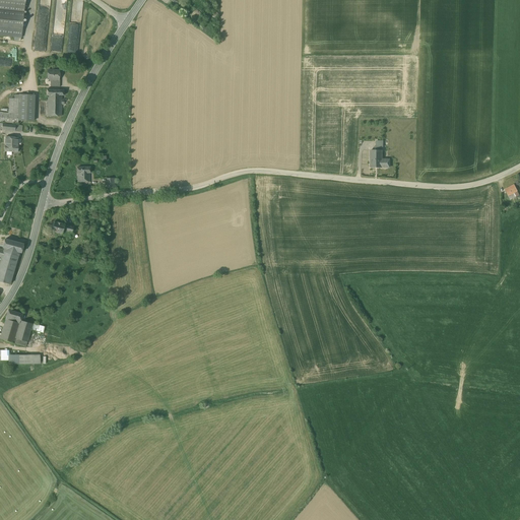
[(24,0),(0,0),(0,36),(21,38),(24,0)]
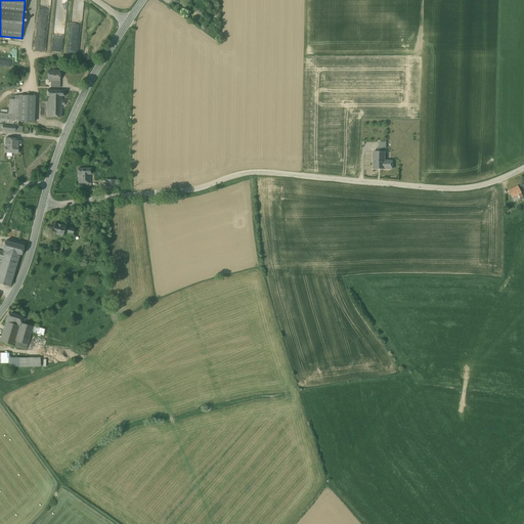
[(199,22),(191,16),(189,19),(193,23),(197,25),(199,22)]
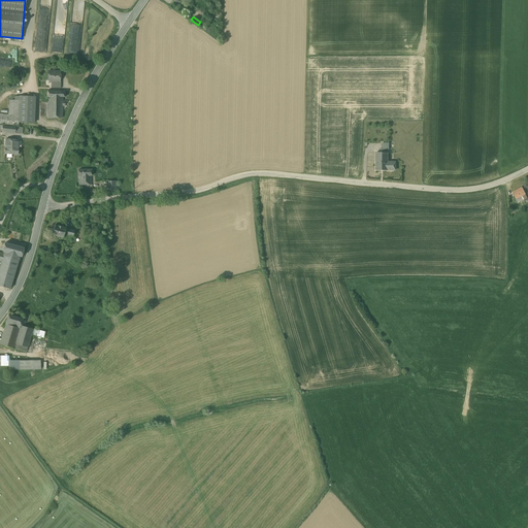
[(60,71),(48,71),(47,80),(52,80),(59,81),(59,80),(60,71)]
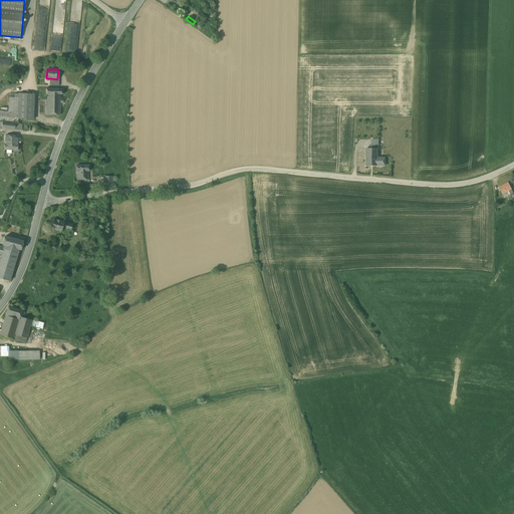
[(34,94),(19,94),(19,97),(18,119),(33,119),(34,94)]
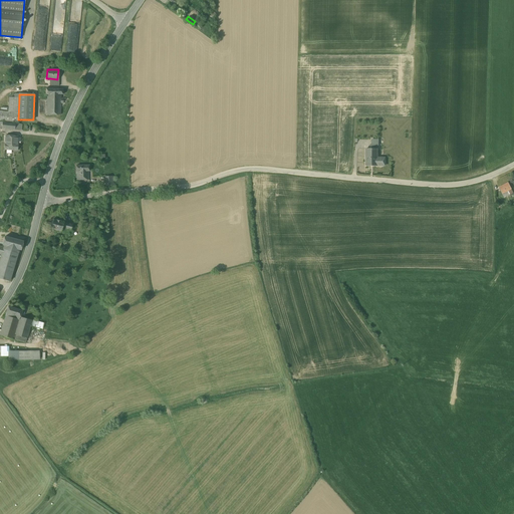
[(60,95),(47,94),(46,111),(60,111),(61,104),(68,104),(69,99),(60,98),(60,95)]
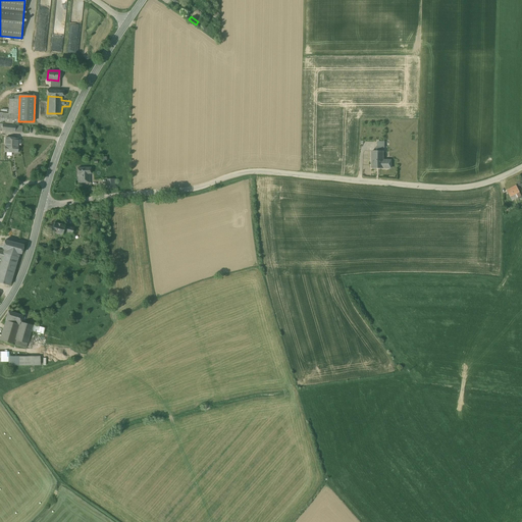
[(9,114),(0,112),(0,122),(18,124),(18,121),(19,99),(9,99),(9,114)]
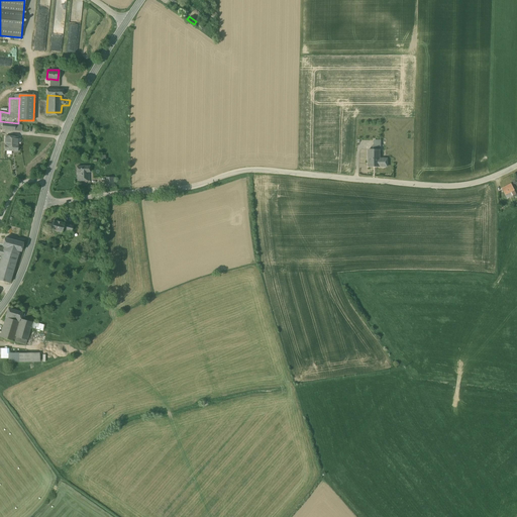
[(17,138),(6,137),(6,144),(17,146),(17,138)]
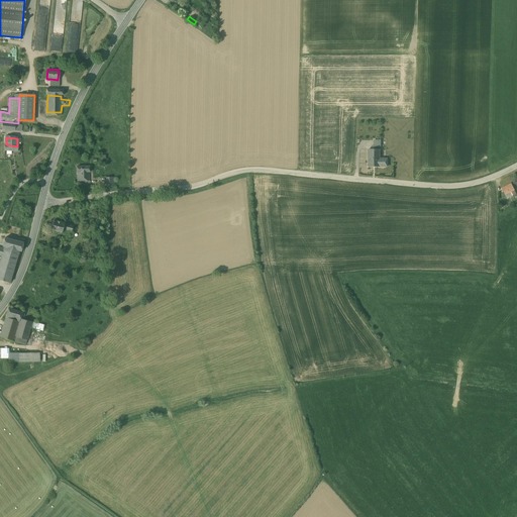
[(374,149),(369,149),(369,167),(380,167),(380,165),(380,159),(380,149),(379,149),(374,149)]
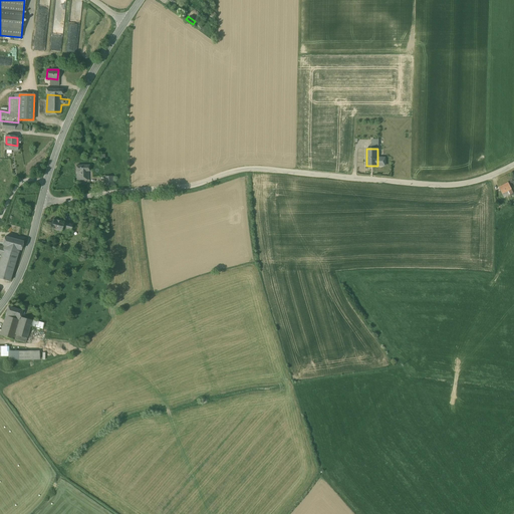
[(88,171),(77,171),(77,180),(88,180),(88,171)]
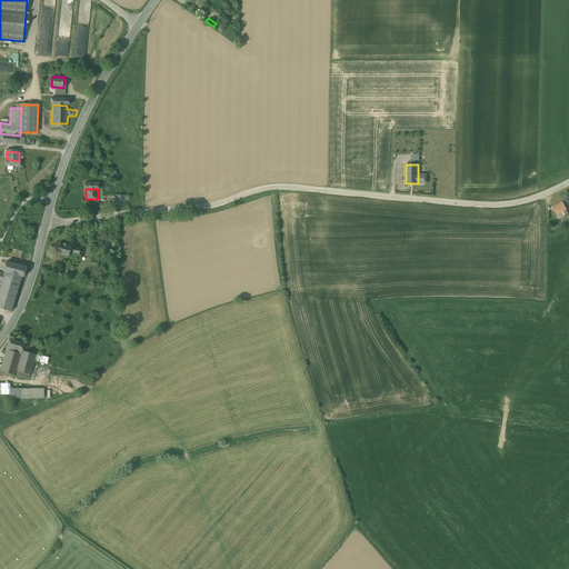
[(562,202),(552,208),(556,215),(562,211),(566,210),(566,209),(562,202)]
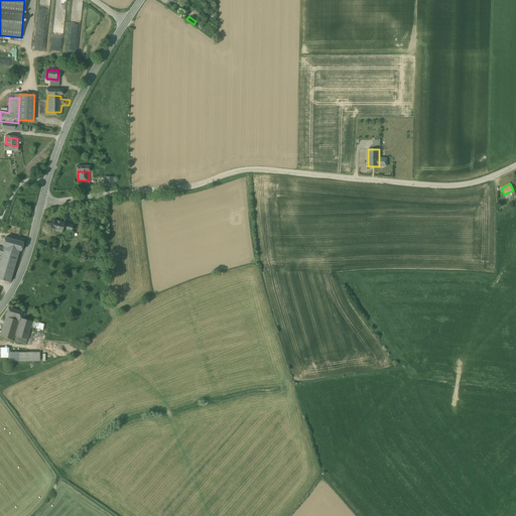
[(63,223),(53,221),(53,222),(51,223),(51,225),(52,226),(51,230),(61,232),(62,229),(63,223)]
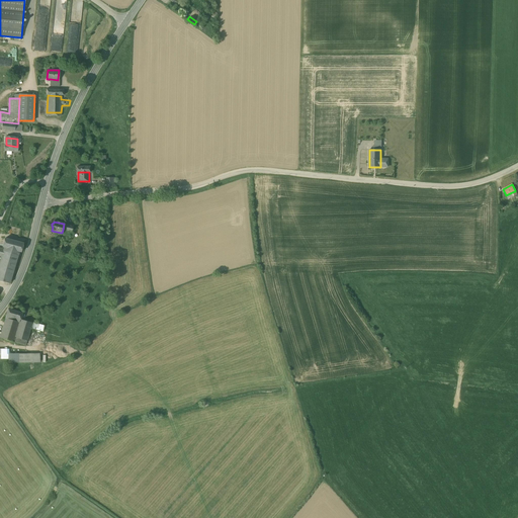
[(73,227),(64,224),(63,230),(65,231),(72,232),(73,227)]
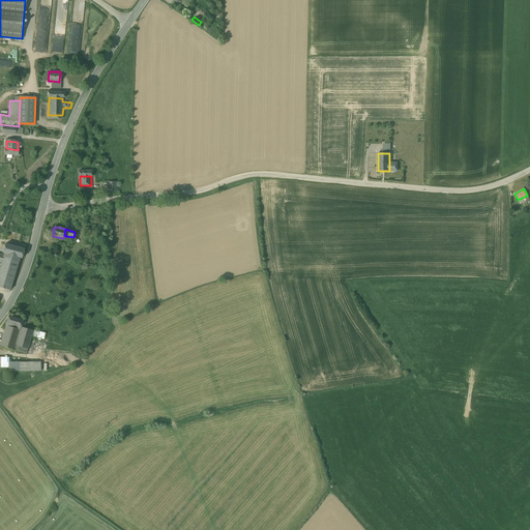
[(4,243),(2,253),(4,253),(19,257),(21,258),(23,248),(4,243)]
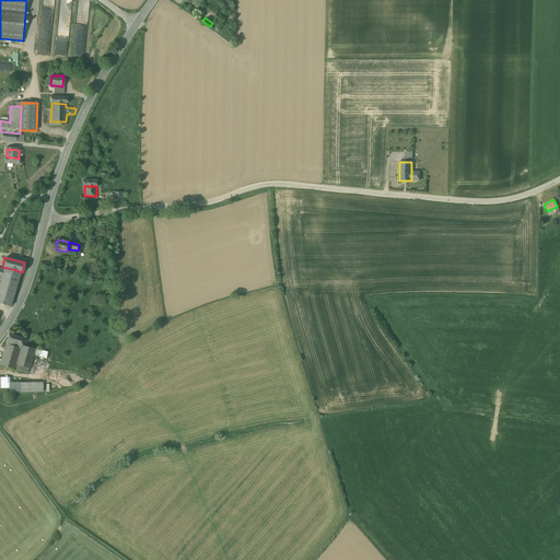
[(0,276),(1,277),(0,281),(0,303),(11,306),(20,271),(4,267),(3,270),(0,268),(0,276)]
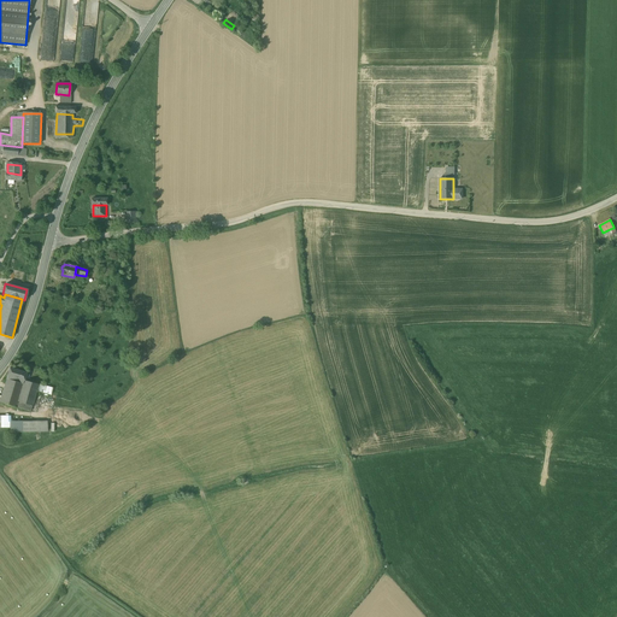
[(27,372),(10,368),(7,376),(24,381),(27,372)]
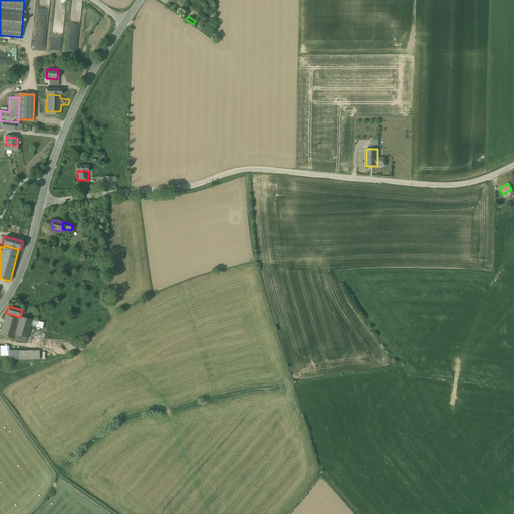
[(20,317),(6,313),(1,330),(27,337),(31,325),(32,320),(20,317)]
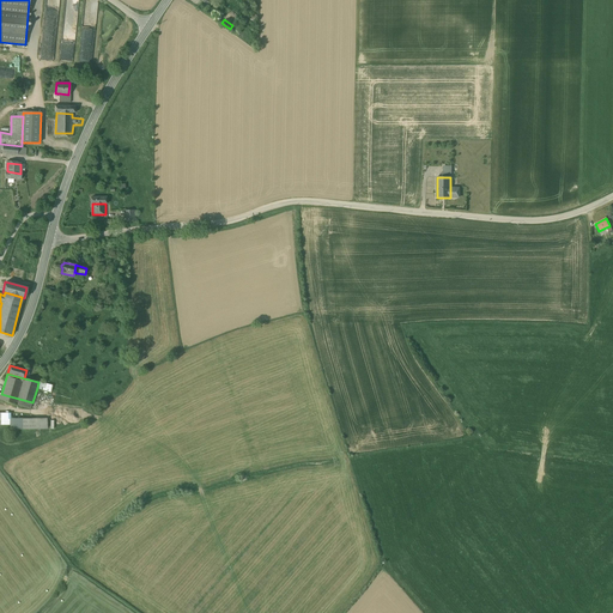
[(53,386),(38,382),(37,388),(50,392),(53,386)]
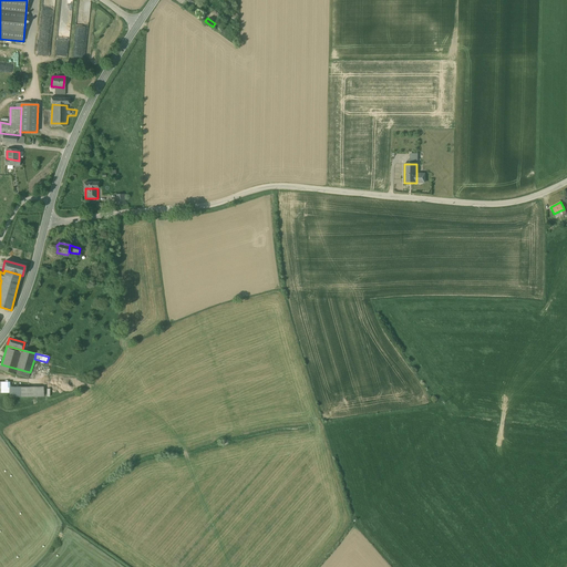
[(30,372),(1,364),(0,368),(0,369),(14,374),(28,378),(30,372)]
